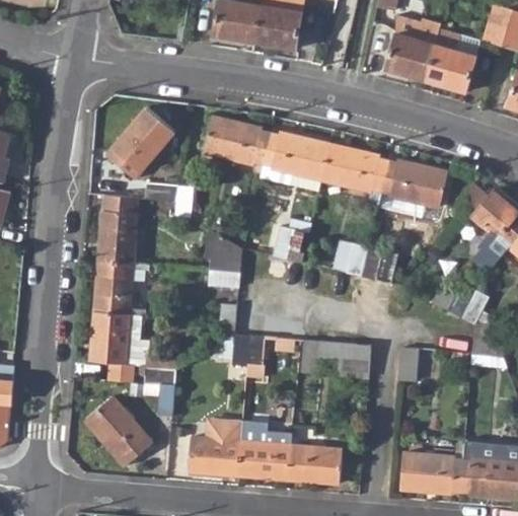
[(219,0),(213,38),(253,45),(260,7),(261,0),(234,0),(234,3),(219,0)]
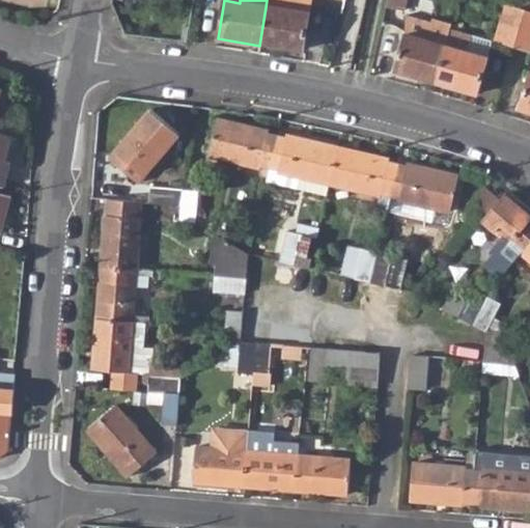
[(301,53),(309,0),(267,0),(266,7),(259,46),(301,53)]
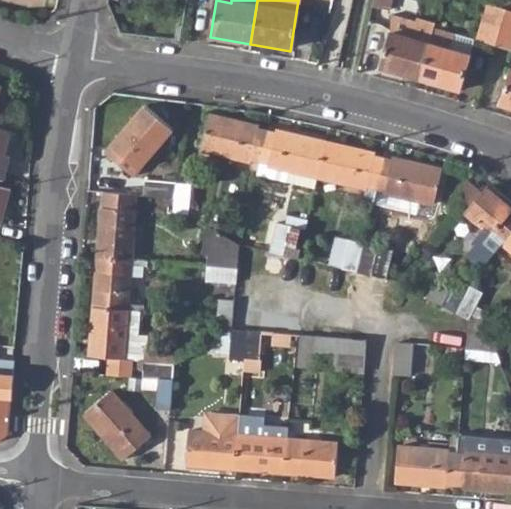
[(374,0),(372,10),(388,14),(390,0),(374,0)]
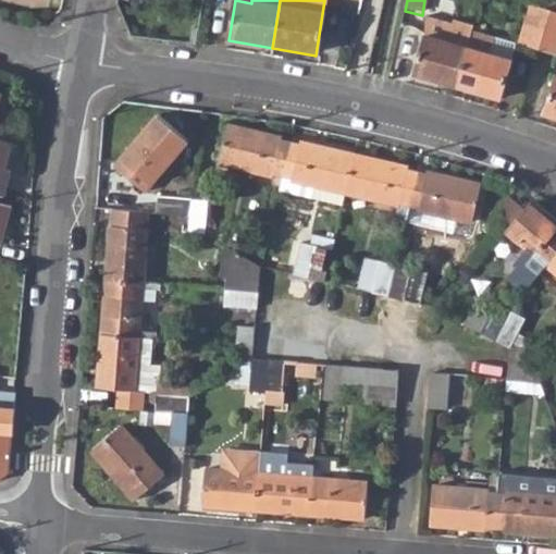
[(520,44),(539,49),(551,12),(532,5),(520,44)]
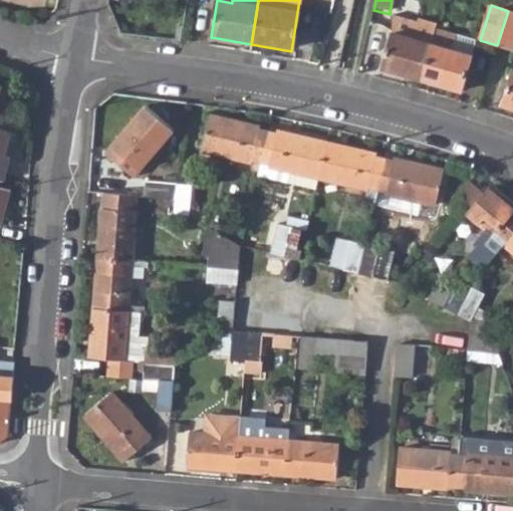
[(497,45),(512,51),(512,12),(508,11),(497,45)]
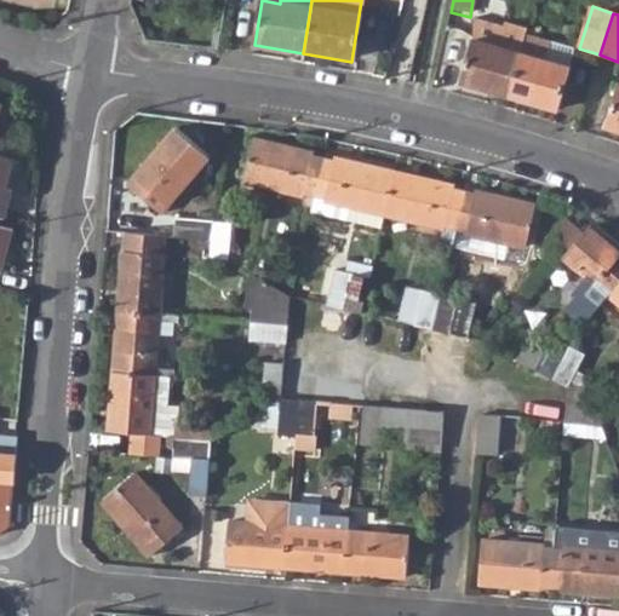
[(460,85),(509,99),(526,36),(527,33),(504,27),(503,30),(473,22),(473,42),(460,85)]
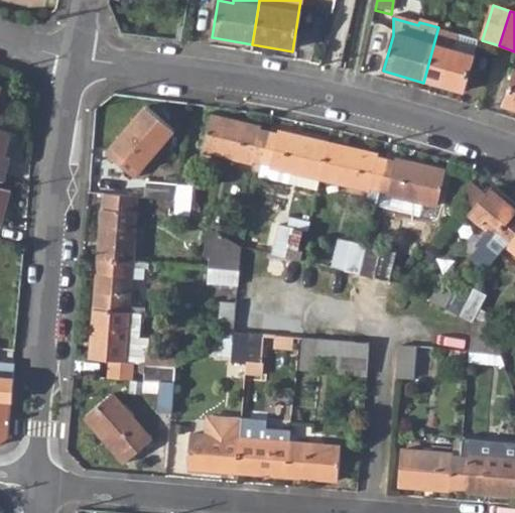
[(463,94),(473,57),(454,52),(459,36),(437,30),(423,83),(463,94)]
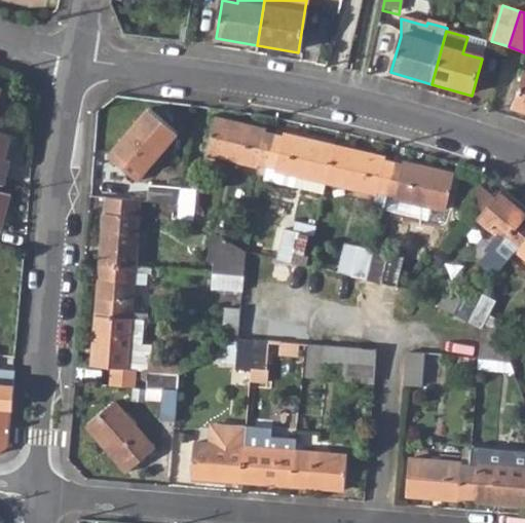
[(487,42),(467,37),(462,53),(482,59),(487,42)]
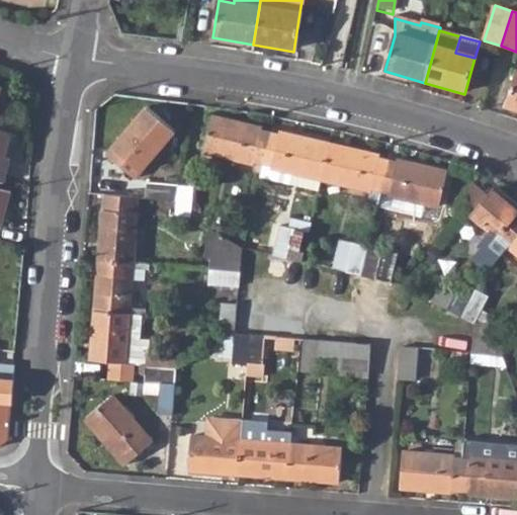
[(504,107),(516,111),(516,71),(504,107)]
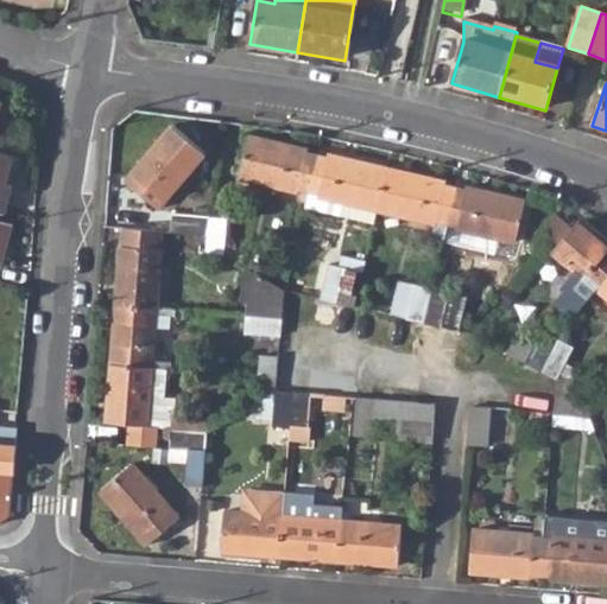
[(127,184),(158,210),(203,157),(171,131),(127,184)]
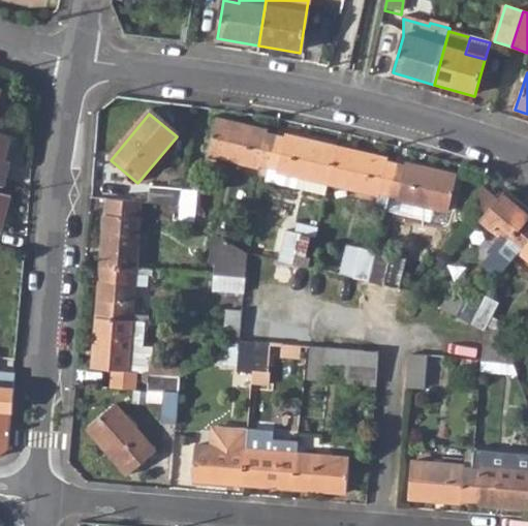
[(207,156),(258,168),(259,164),(268,166),(276,168),(278,160),(274,159),(275,149),(264,146),(266,136),(267,133),(215,121),(207,156)]
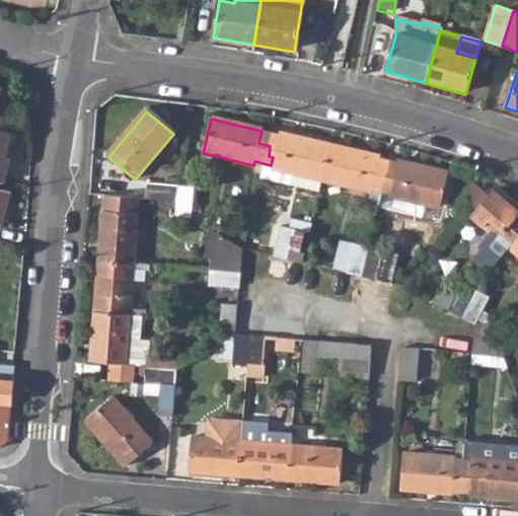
[(0,182),(2,183),(3,181),(15,137),(0,132),(0,182)]
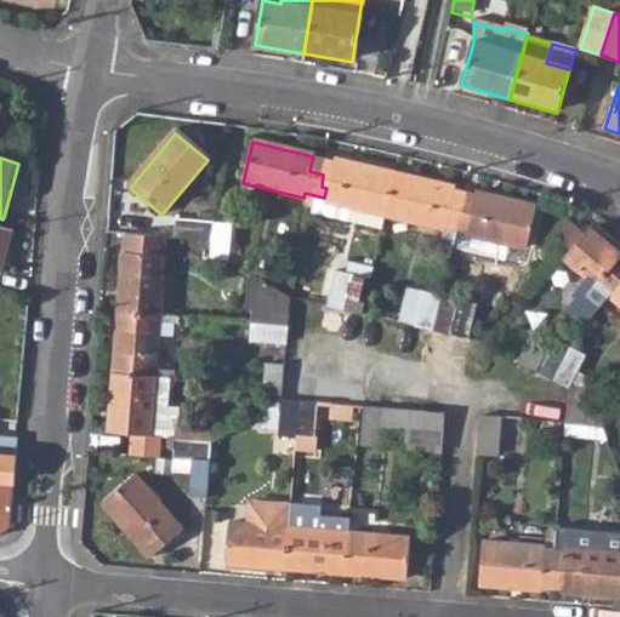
[(394,175),(334,161),(333,166),(312,160),(310,171),(323,175),(322,187),(326,188),(324,198),(314,195),(310,213),(381,230),(385,216),(394,175)]
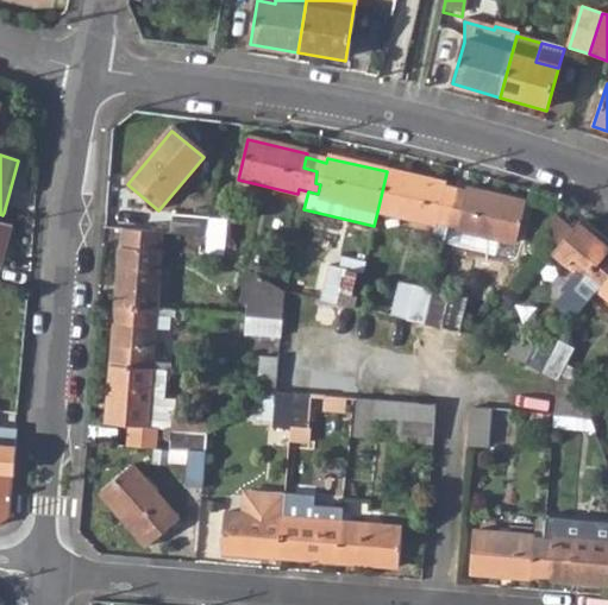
[(438,221),(447,224),(458,226),(461,216),(455,215),(458,205),(443,201),(445,190),(446,186),(387,171),(377,212),(437,226),(438,221)]
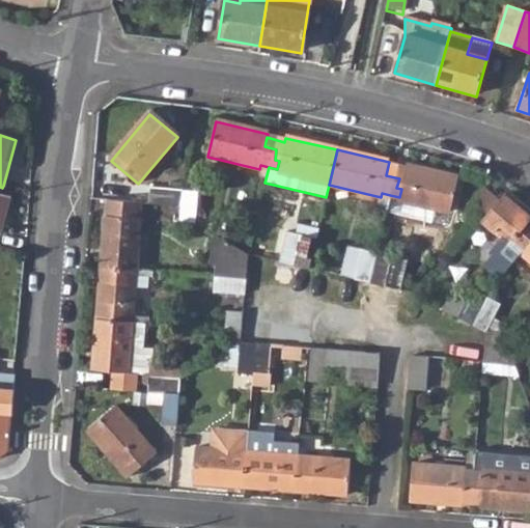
[(401,189),(399,197),(398,201),(435,210),(449,214),(457,178),(407,166),(406,170),(388,166),(386,175),(399,178),(396,188),(401,189)]
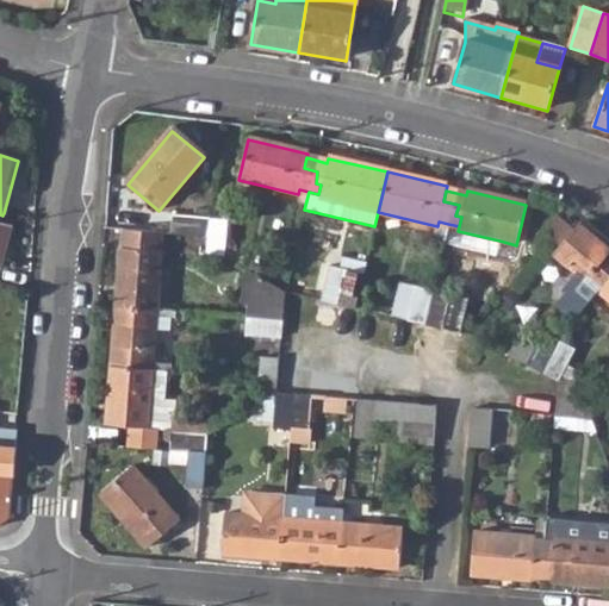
[(171,236),(205,238),(206,220),(173,217),(171,236)]
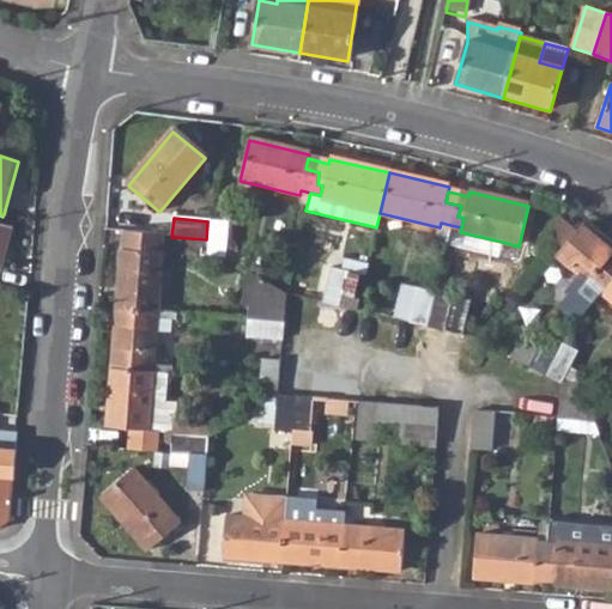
[(205,257),(224,259),(228,221),(207,221),(206,239),(205,257)]
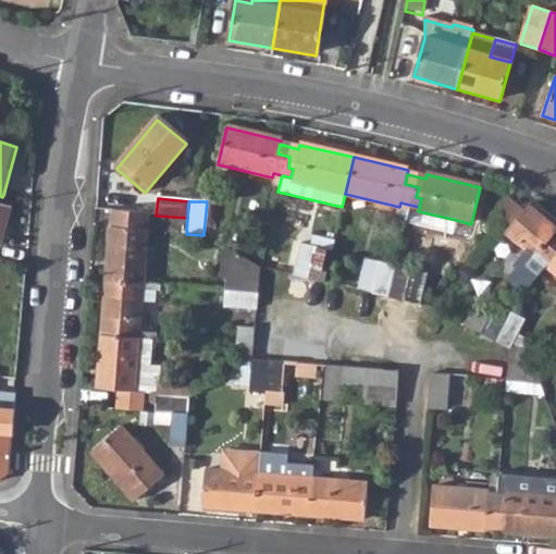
[(454,233),(456,220),(418,211),(419,207),(409,205),(405,222),(454,233)]
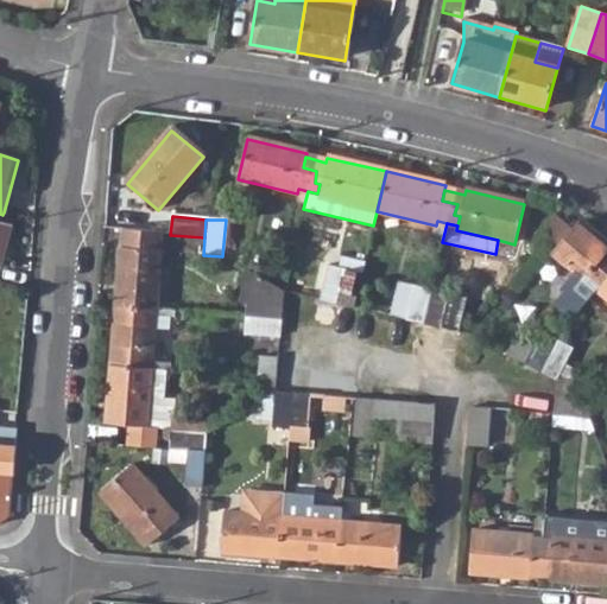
[(551,255),(574,275),(595,293),(606,278),(606,249),(577,224),(551,255)]
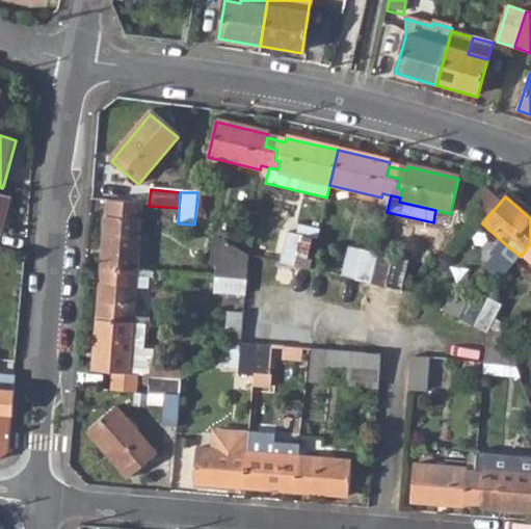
[(100,269),(136,271),(140,221),(141,206),(106,203),(100,269)]
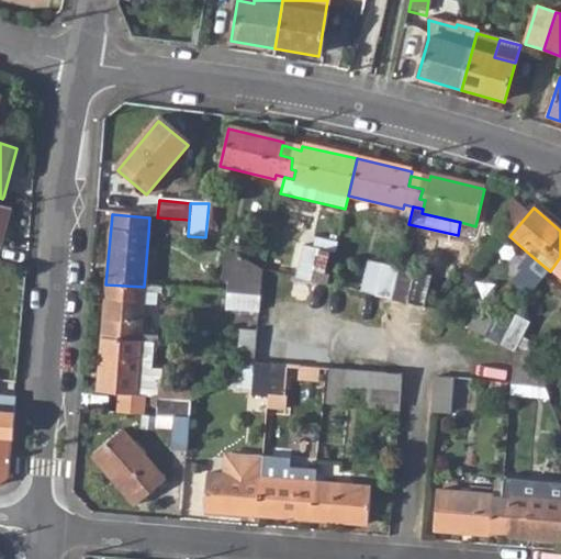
[(327,284),(335,253),(336,245),(316,241),(314,250),(303,247),(296,277),(327,284)]
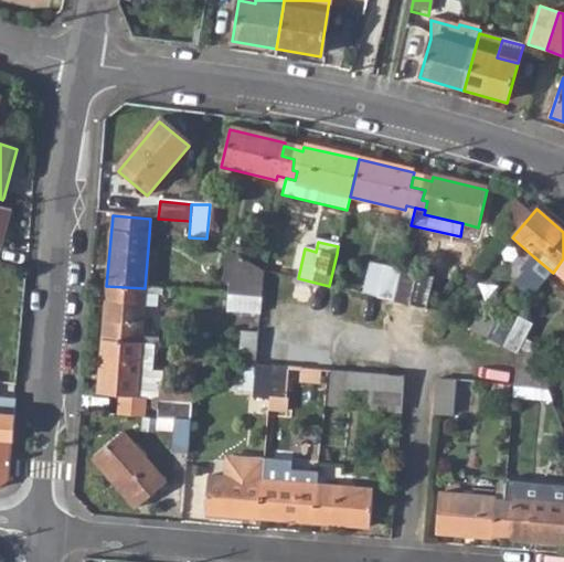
[(229,294),(262,296),(263,279),(264,271),(233,253),(229,294)]
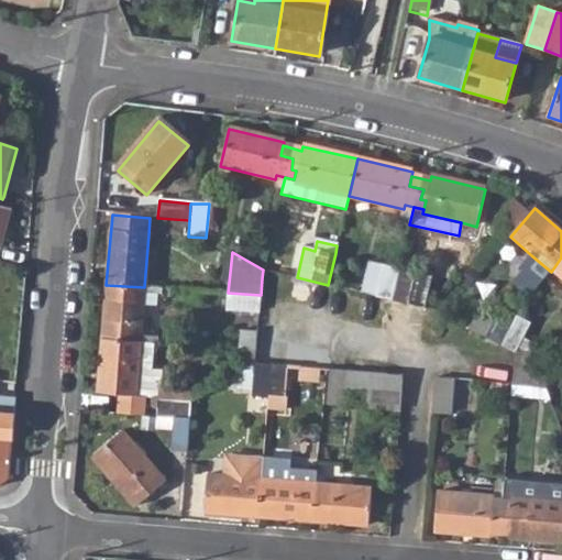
[(541,284),(551,272),(531,255),(527,266),(531,270),(529,274),(541,284)]
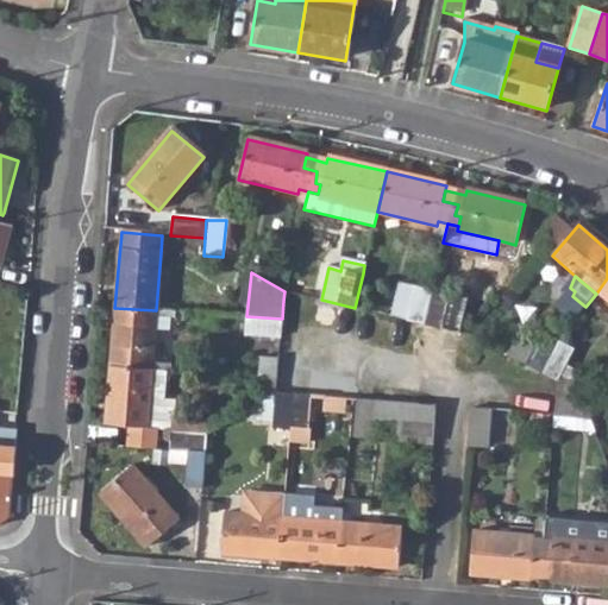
[(607,278),(596,294),(607,304),(607,278)]
